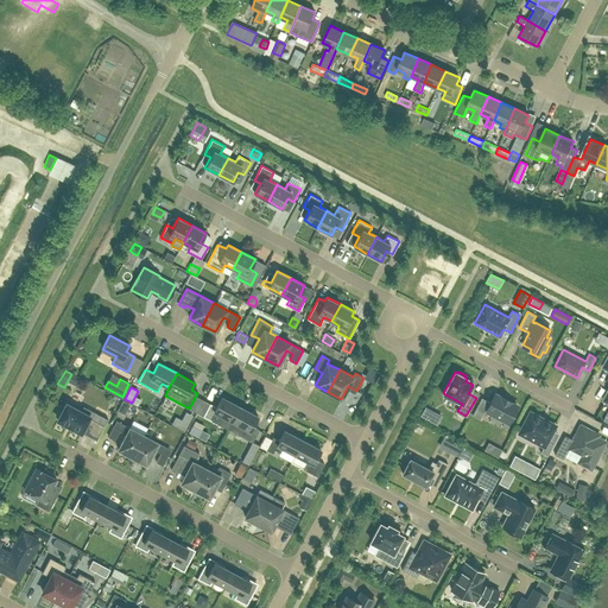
[(500,398),(494,394),(491,403),(481,398),(473,415),(480,418),(485,410),(508,422),(517,406),(510,403),(511,401),(501,397),(500,398)]
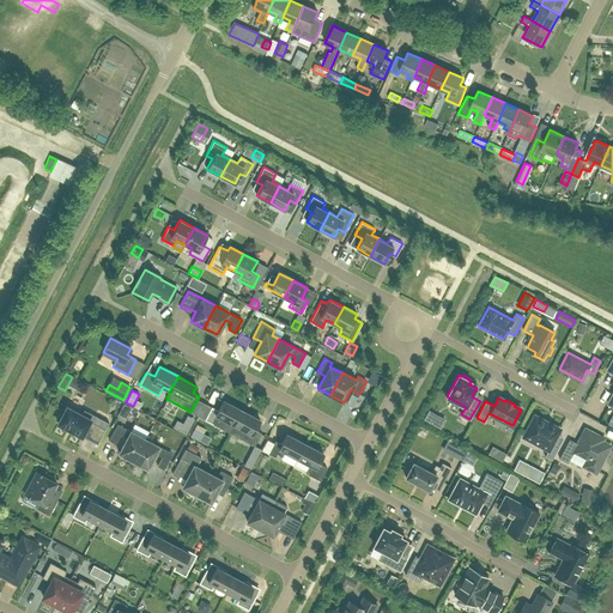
[(234,424),(242,410),(223,400),(218,410),(212,407),(205,419),(212,423),(230,432),(234,424)]
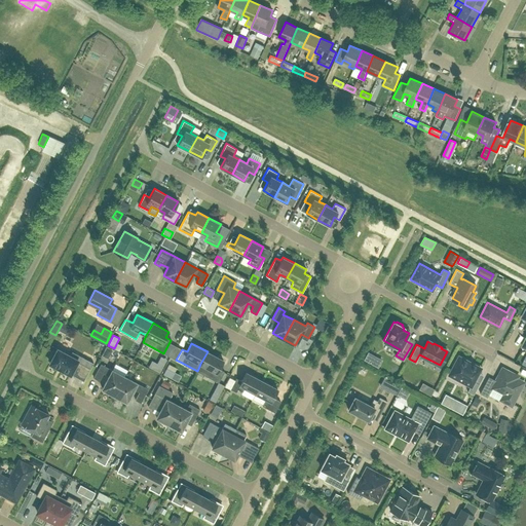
[(106,346),(102,354),(108,358),(112,349),(106,346)]
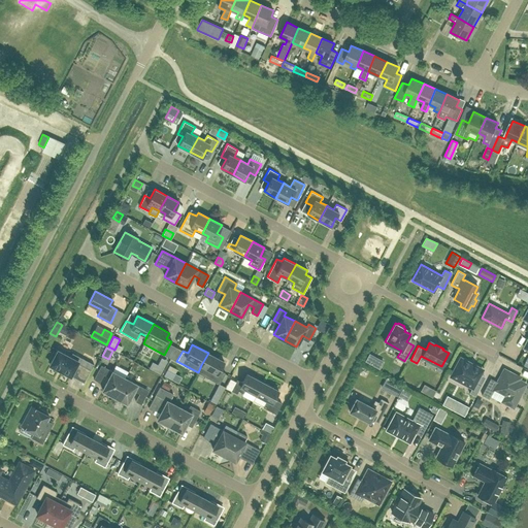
[(66,355),(58,350),(55,354),(53,353),(48,360),(52,362),(50,364),(58,368),(58,369),(63,371),(70,375),(76,365),(81,368),(80,369),(89,373),(94,364),(72,353),(70,357),(66,354),(66,355)]
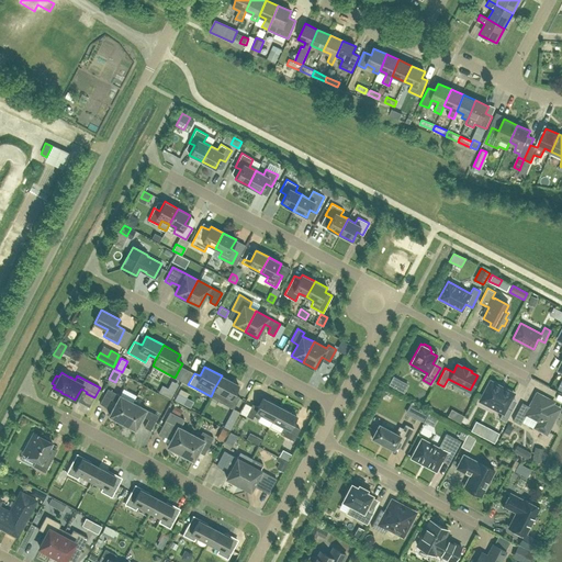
[(555,388),(561,375),(558,373),(551,385),(555,388)]
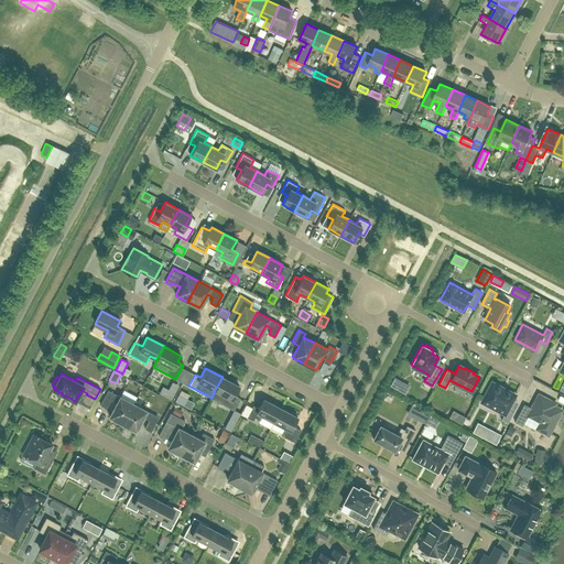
[(215,390),(212,398),(228,407),(234,410),(240,398),(235,396),(239,387),(223,377),(215,390)]
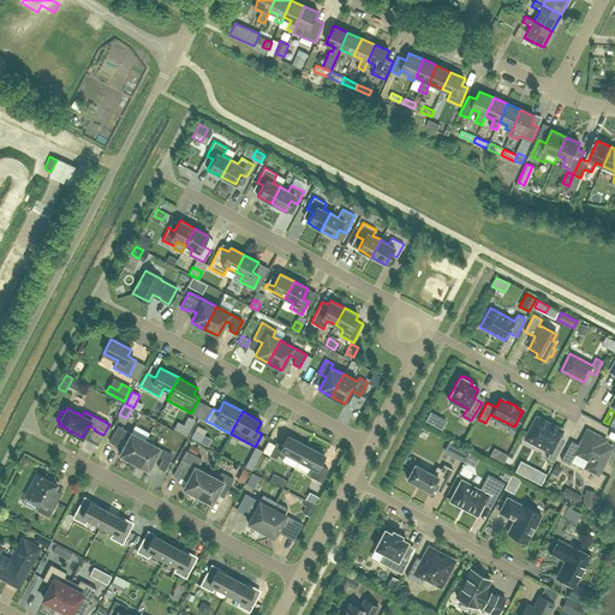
[(447,421),(430,411),(425,421),(442,429),(447,421)]
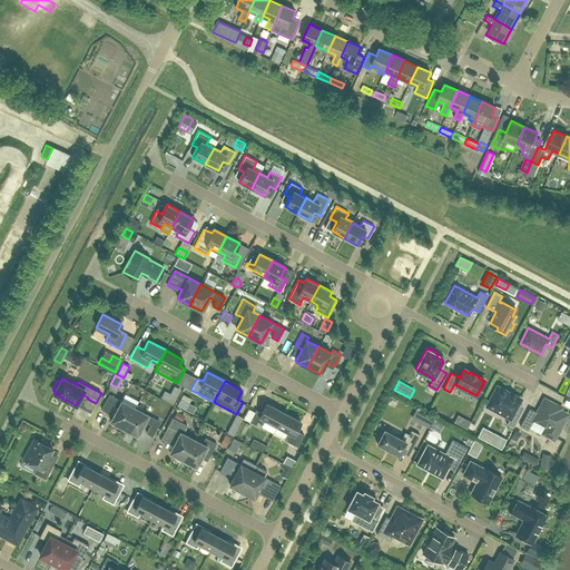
[(176,397),(184,392),(179,385),(172,391),(176,397)]
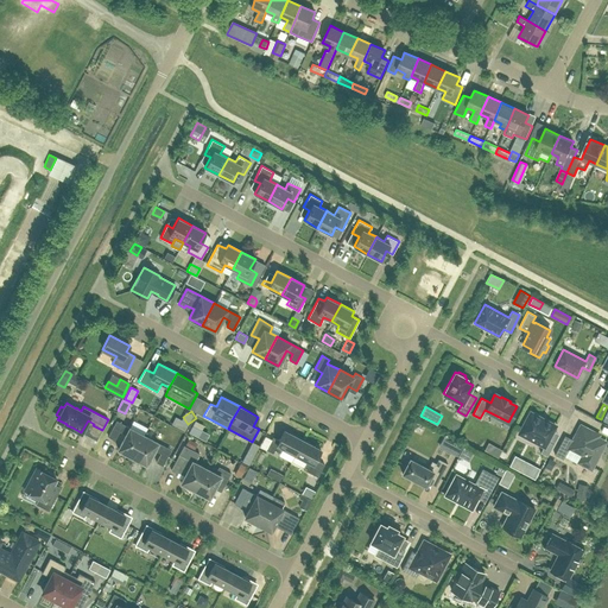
[(548,456),(553,443),(548,439),(555,425),(530,412),(519,432),(544,445),(540,453),(548,456)]
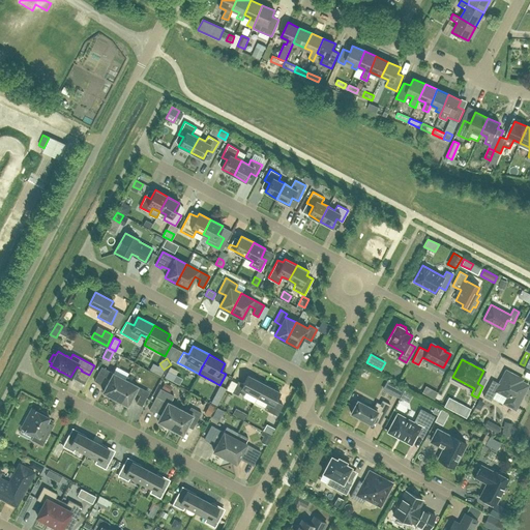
[(115,399),(125,379),(113,373),(101,366),(94,380),(99,383),(104,376),(110,379),(102,391),(115,399)]
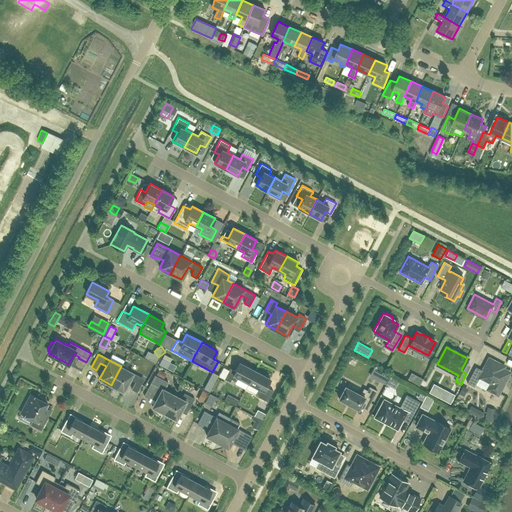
[(149,360),(155,363),(158,357),(153,354),(149,360)]
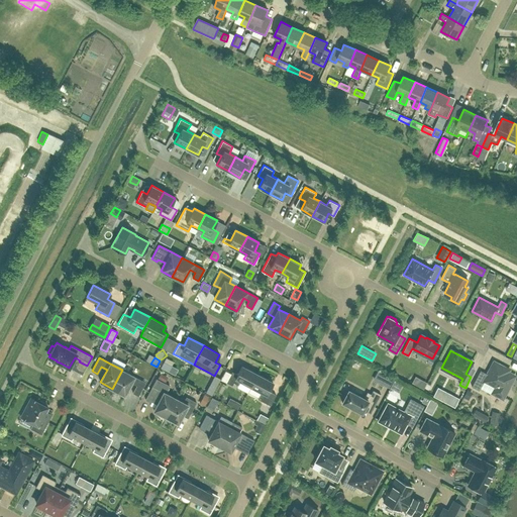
[(171,365),(164,360),(161,368),(168,371),(171,365)]
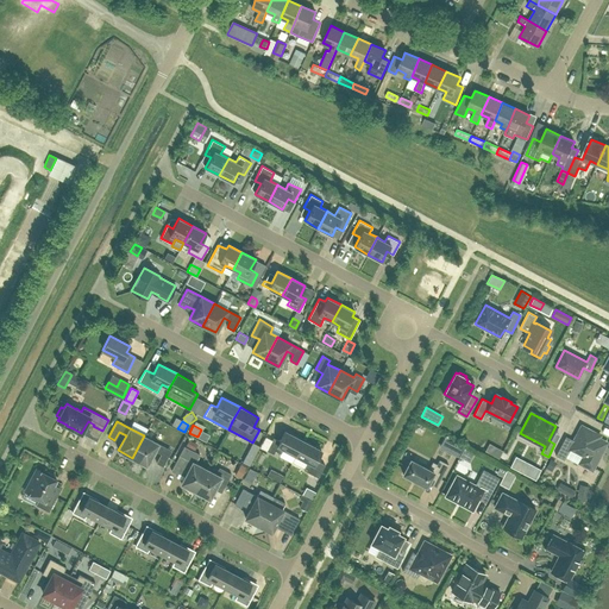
[(607,443),(590,434),(591,431),(582,426),(573,440),(565,437),(556,456),(564,460),(570,450),(583,457),(579,463),(592,469),(607,443)]
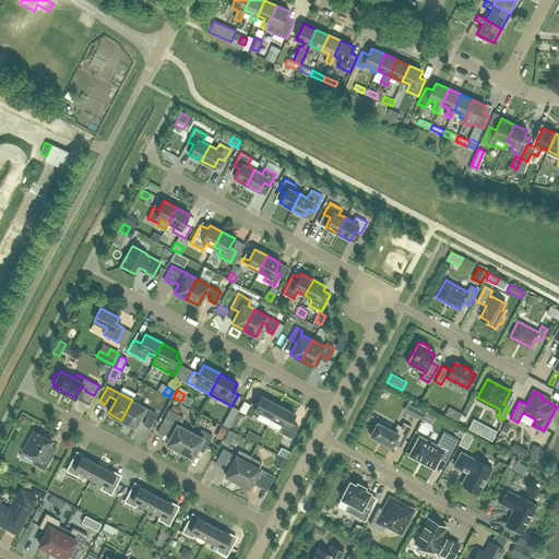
[(236,403),(241,405),(246,397),(239,394),(236,403)]
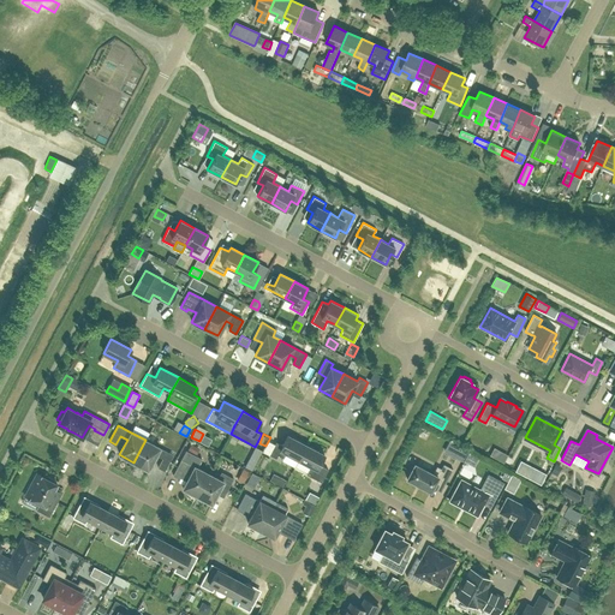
[(298,459),(306,446),(287,435),(282,445),(276,442),(269,454),(276,458),(278,455),(284,458),(286,453),(298,459)]
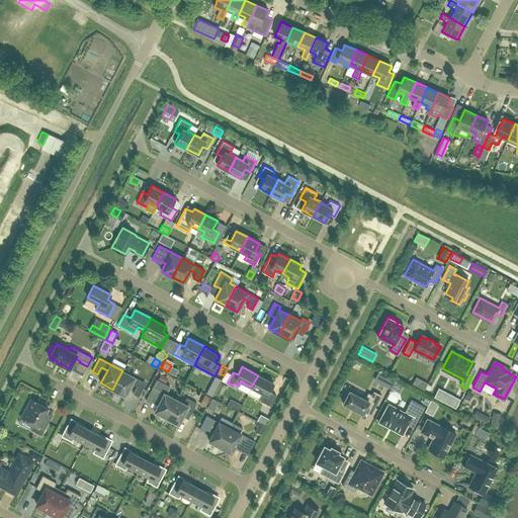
[(122,370),(112,390),(124,396),(132,382),(137,385),(133,394),(139,397),(146,383),(135,377),(122,370)]
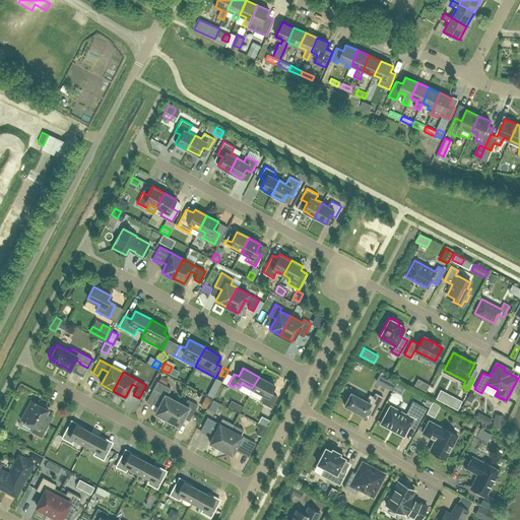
[(259,377),(252,388),(263,394),(259,401),(271,407),(277,396),(270,393),(274,385),(259,377)]
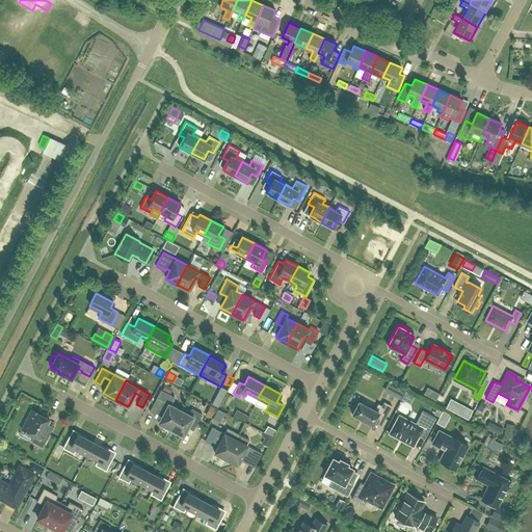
[(399,398),(404,390),(399,388),(395,396),(399,398)]
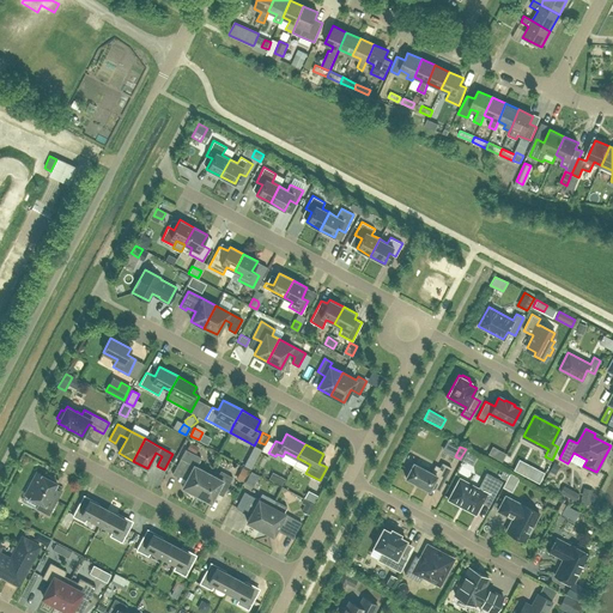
[(196,495),(208,472),(196,466),(201,457),(186,449),(181,457),(181,459),(173,474),(178,477),(182,471),(189,474),(182,486),(196,495)]
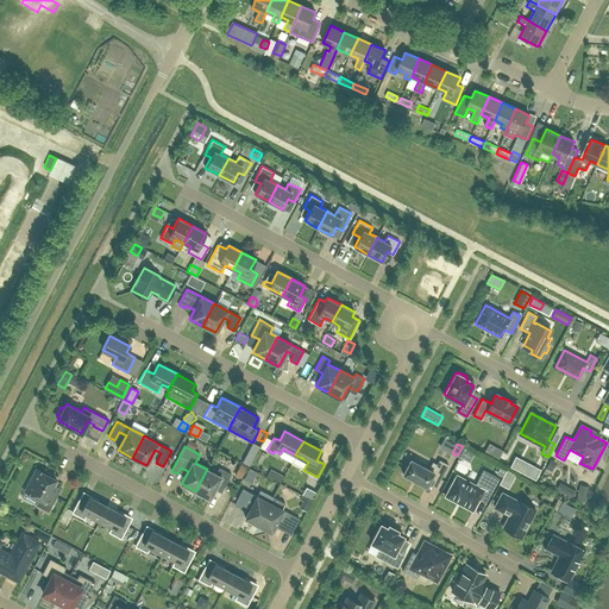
[(496,446),(493,454),(497,457),(502,450),(496,446)]
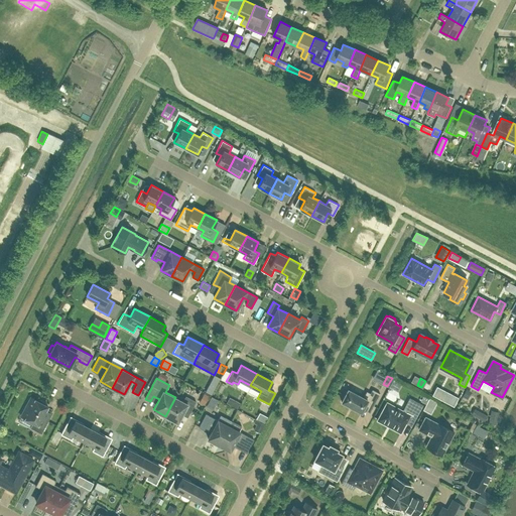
[(393,379),(389,387),(398,392),(402,384),(393,379)]
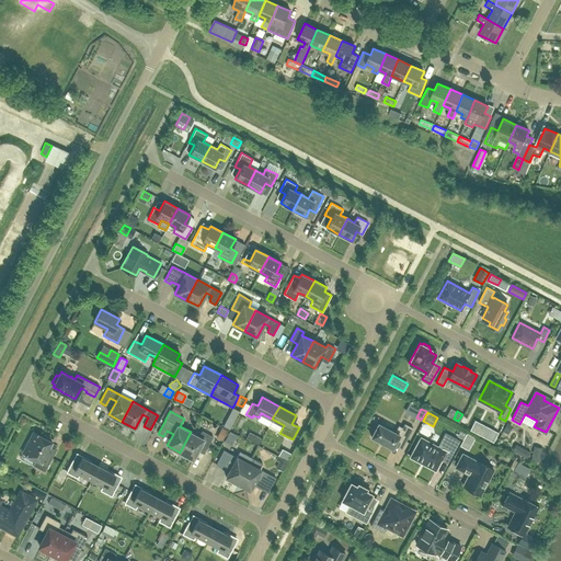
[(230,428),(235,420),(228,416),(224,425),(230,428)]
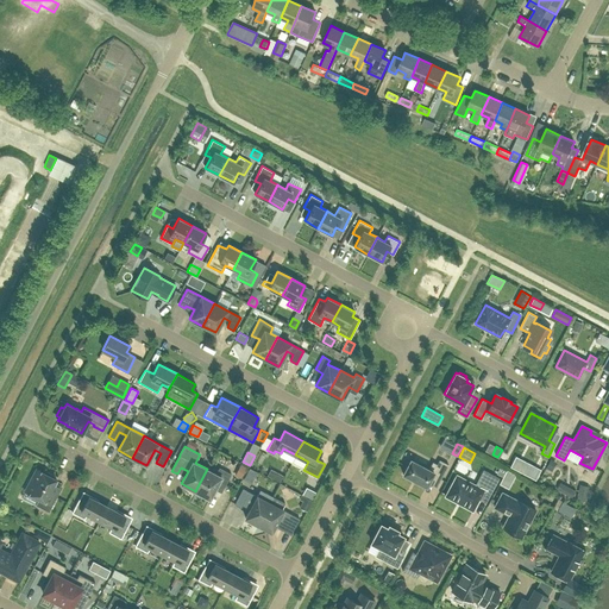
[(449,464),(439,459),(437,464),(432,462),(428,469),(410,459),(403,473),(402,473),(403,475),(425,485),(426,487),(427,485),(426,485),(429,479),(438,483),(449,464)]
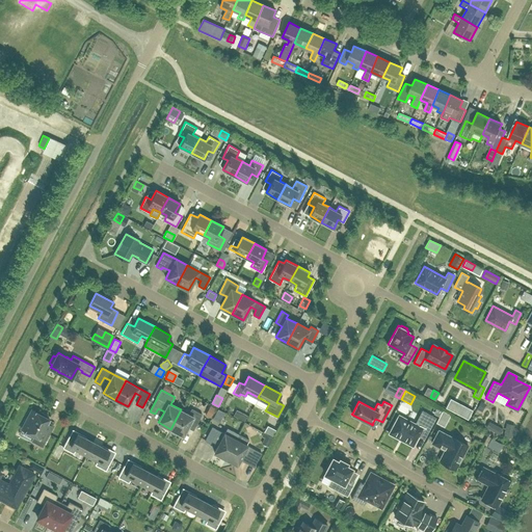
[(461,404),(457,413),(468,418),(473,409),(461,404)]
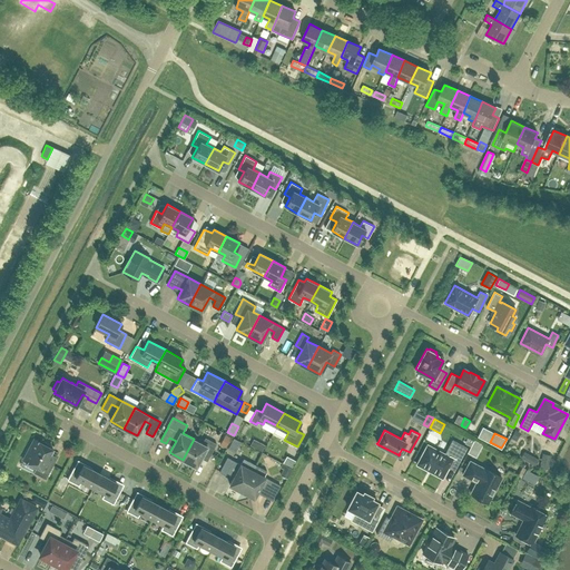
[(194,439),(183,460),(196,467),(203,455),(208,459),(216,443),(205,438),(202,443),(194,439)]
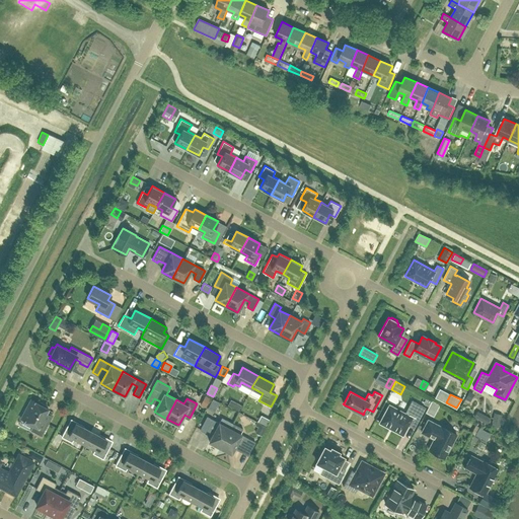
[(30,399),(21,419),(33,425),(30,430),(42,436),(49,423),(53,415),(46,412),(48,409),(45,406),(47,404),(40,401),(39,403),(30,399)]
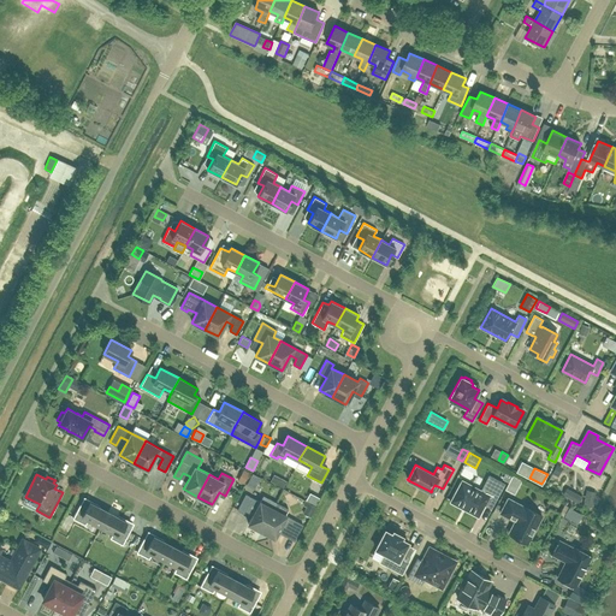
[(496,499),(505,484),(489,474),(480,490),(462,480),(450,502),(478,516),(489,496),(496,499)]
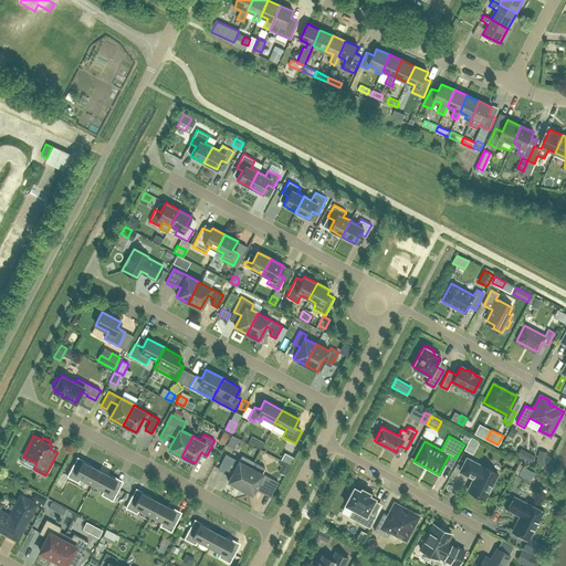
[(471,436),(468,442),(477,447),(480,440),(471,436)]
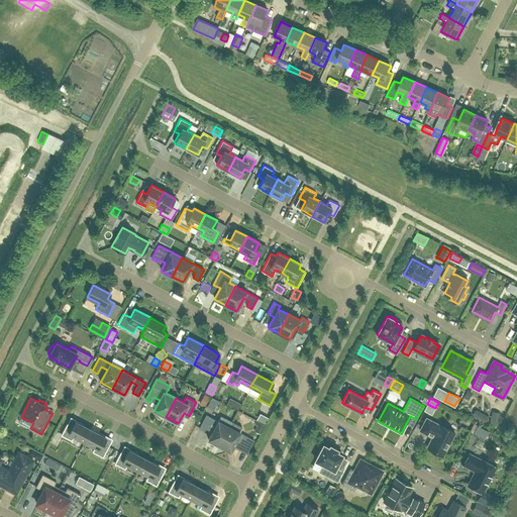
[(235,400),(232,406),(237,409),(240,403),(235,400)]
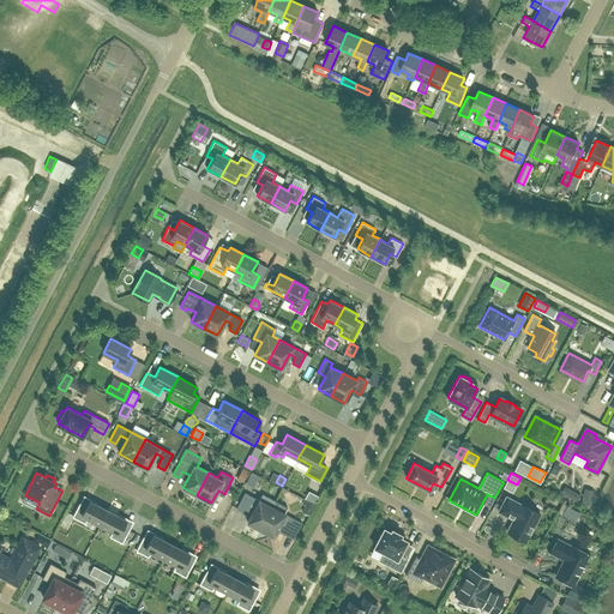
[(309,491),(305,499),(313,504),(318,495),(309,491)]
